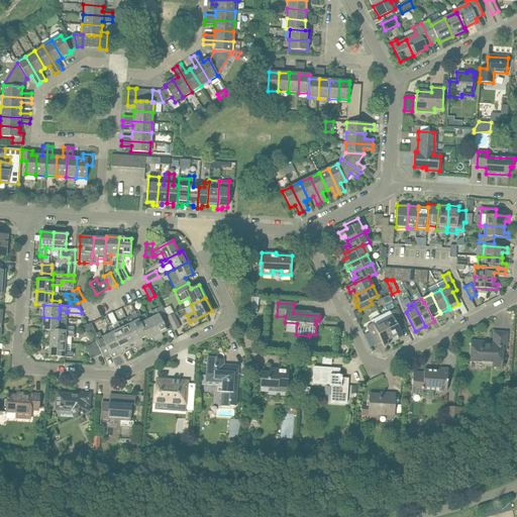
[(162,320),(168,317),(163,306),(151,311),(153,317),(149,319),(159,337),(163,335),(162,333),(167,331),(162,320)]
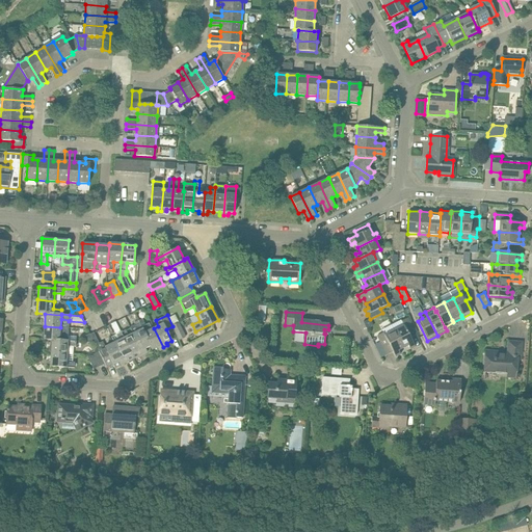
[(395,330),(404,348),(408,345),(410,349),(415,347),(408,335),(415,331),(410,322),(408,318),(402,321),(404,325),(395,330)]
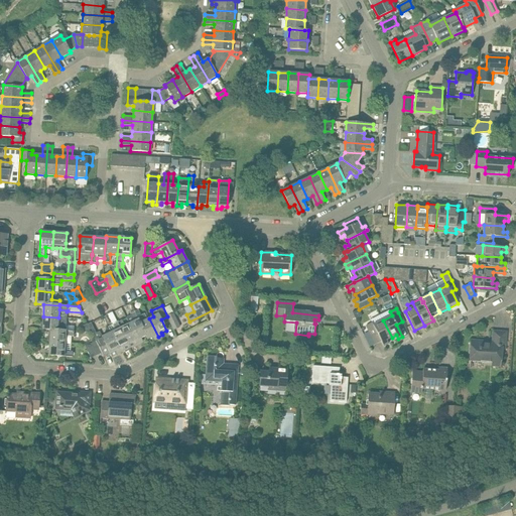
[(134,311),(136,313),(137,317),(146,336),(147,340),(153,337),(154,339),(158,337),(149,318),(147,319),(144,314),(141,315),(138,309),(134,311)]
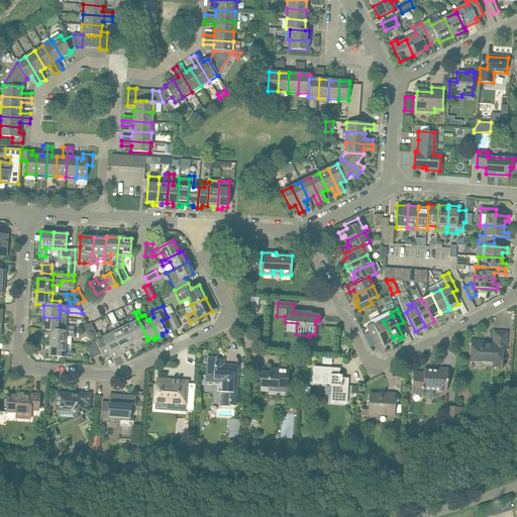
[(141,338),(146,336),(137,318),(136,314),(131,316),(126,318),(127,319),(126,319),(129,325),(129,324),(138,343),(142,341),(141,338)]
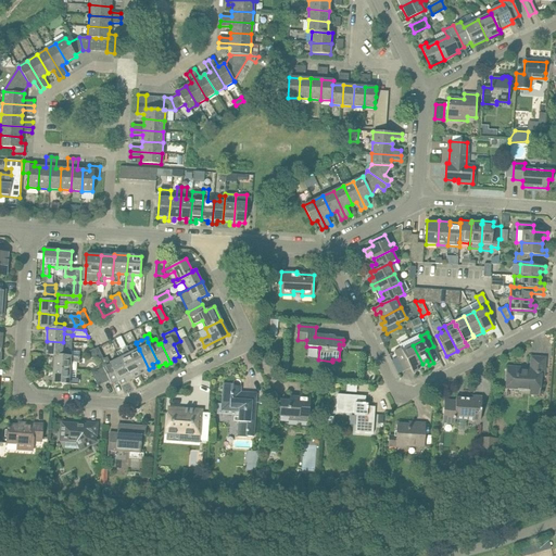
[(187,338),(180,341),(187,355),(193,352),(187,338)]
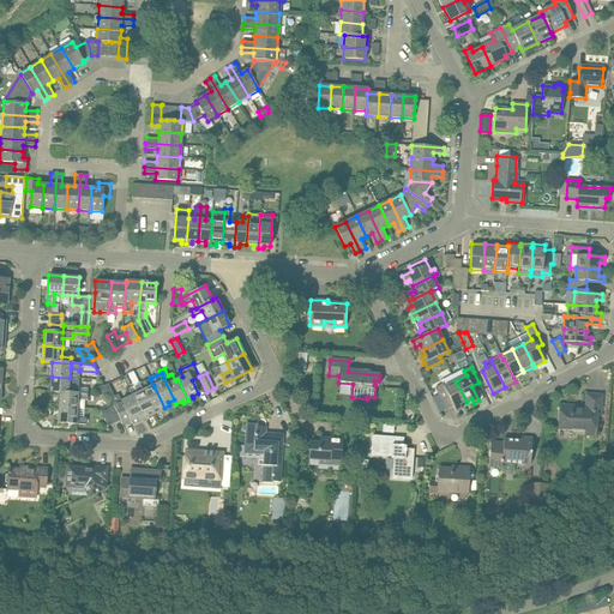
[(50,392),(60,392),(78,393),(79,387),(70,387),(70,378),(52,377),(50,392)]
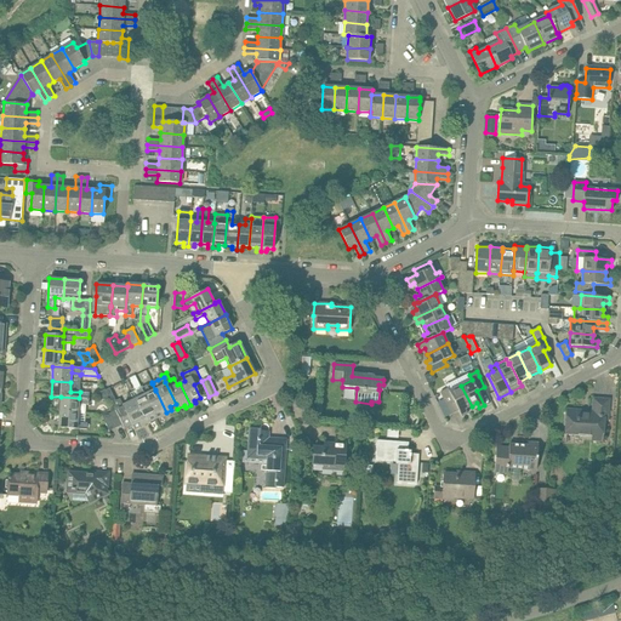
[(163,414),(166,412),(155,389),(155,391),(151,392),(147,386),(142,388),(157,419),(163,416),(163,414)]
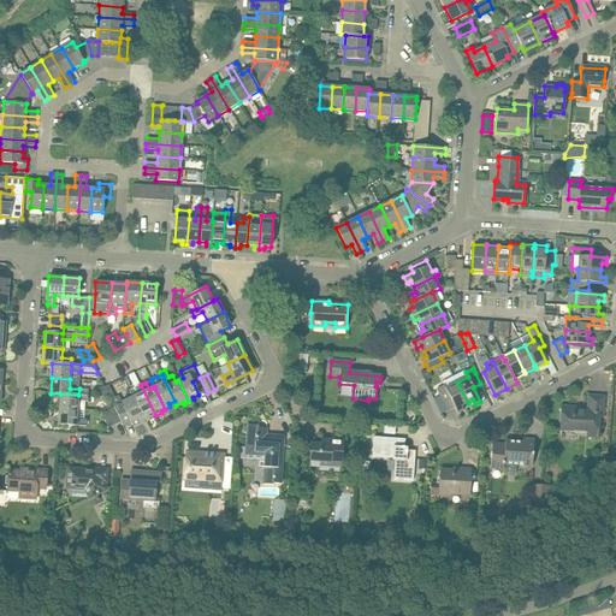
[(462,406),(468,403),(457,383),(445,389),(444,385),(437,389),(448,410),(455,407),(458,413),(463,410),(462,406)]
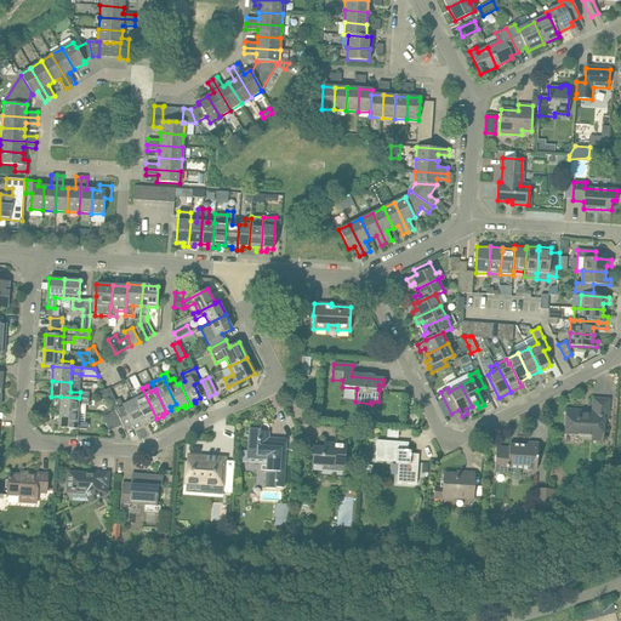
[(149,422),(157,419),(142,388),(136,391),(140,398),(134,400),(144,422),(148,421),(149,422)]
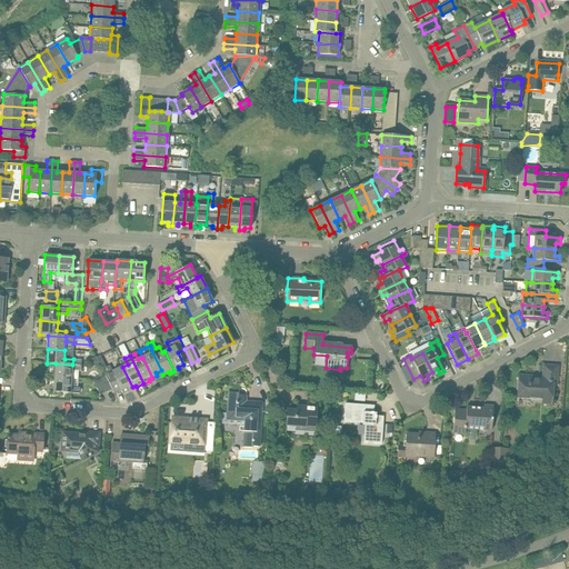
[(93,366),(101,367),(98,360),(97,357),(90,360),(93,366)]
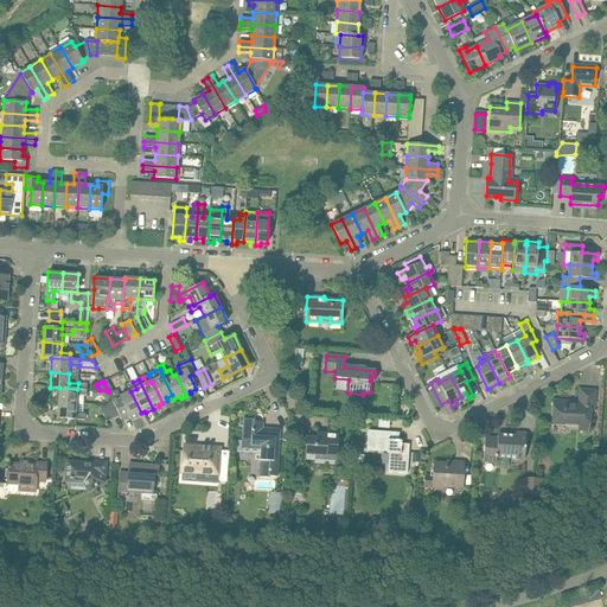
[(136,415),(141,413),(131,391),(120,396),(117,390),(114,393),(108,382),(104,384),(108,391),(113,402),(115,407),(120,415),(121,419),(129,415),(132,420),(138,417),(136,415)]
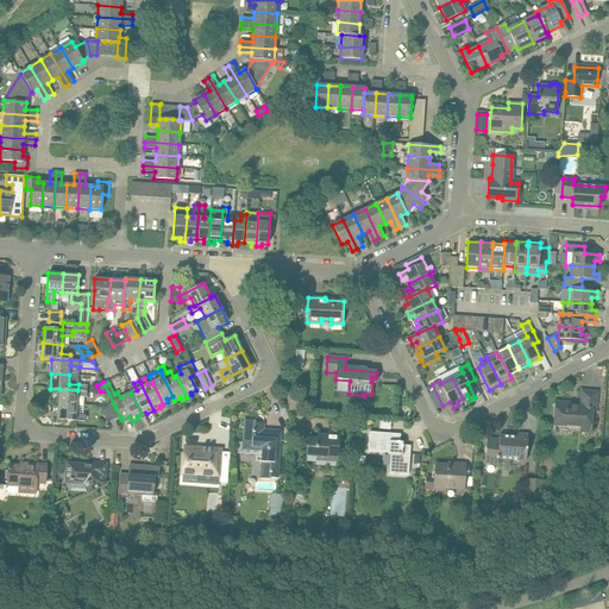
[(87,390),(77,390),(60,389),(58,403),(77,406),(77,405),(82,406),(83,397),(87,397),(87,390)]
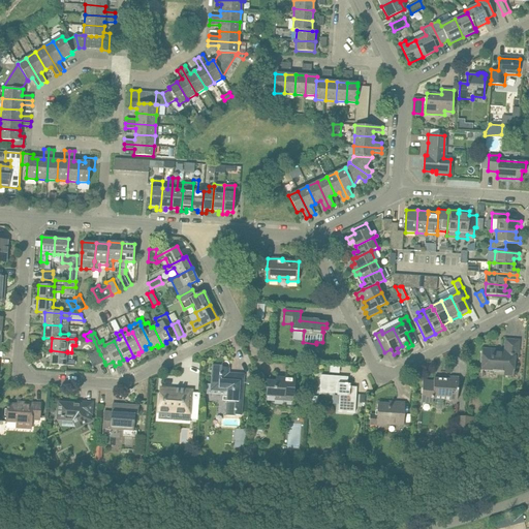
[(518,359),(518,350),(519,340),(505,339),(504,351),(501,350),(501,352),(493,351),(493,350),(483,349),(481,369),(492,370),(505,370),(505,375),(514,375),(515,359),(518,359)]
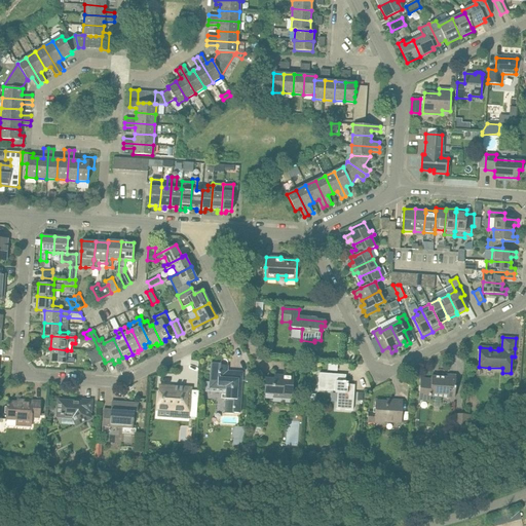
[(66,358),(67,350),(50,348),(49,362),(73,364),(74,359),(66,358)]
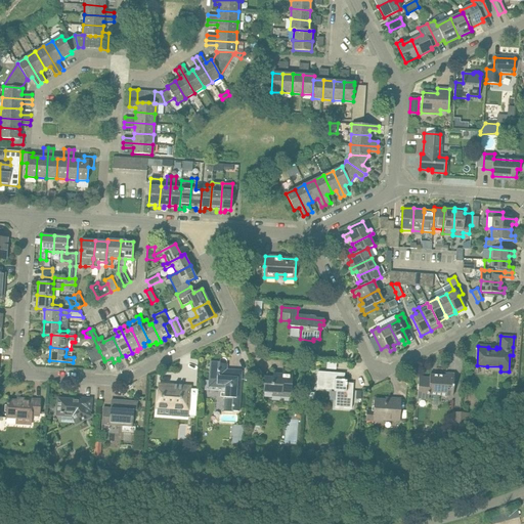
[(99,351),(97,347),(92,349),(92,351),(97,361),(103,358),(99,351)]
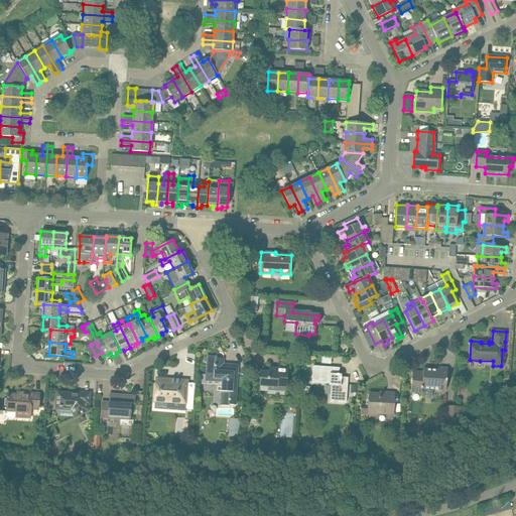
[(91,358),(96,356),(91,346),(84,345),(87,349),(91,358)]
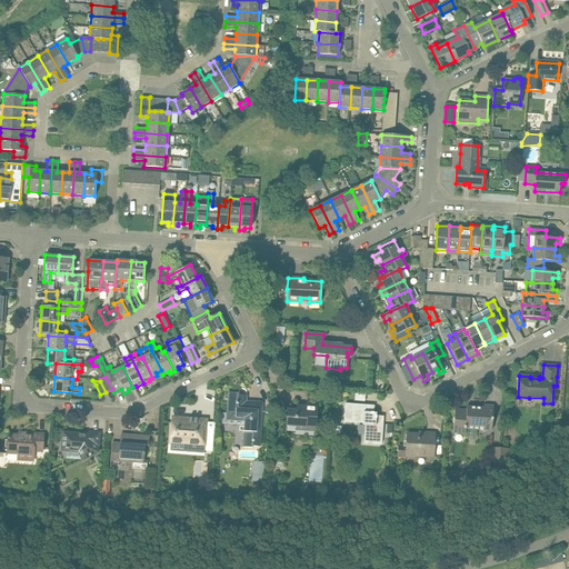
[(260,447),(262,413),(262,402),(242,401),(242,395),(239,395),(239,393),(228,392),(228,403),(227,413),(235,415),(235,418),(245,418),(243,431),(245,431),(243,447),(252,448),(253,447),(260,447)]
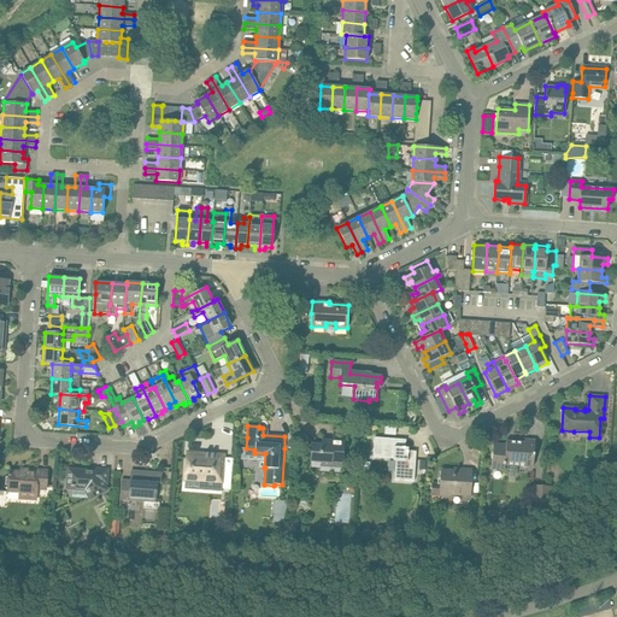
[(406,440),(401,440),(375,438),(374,450),(374,457),(394,458),(393,460),(395,460),(394,480),(413,481),(416,452),(407,451),(405,448),(406,440)]
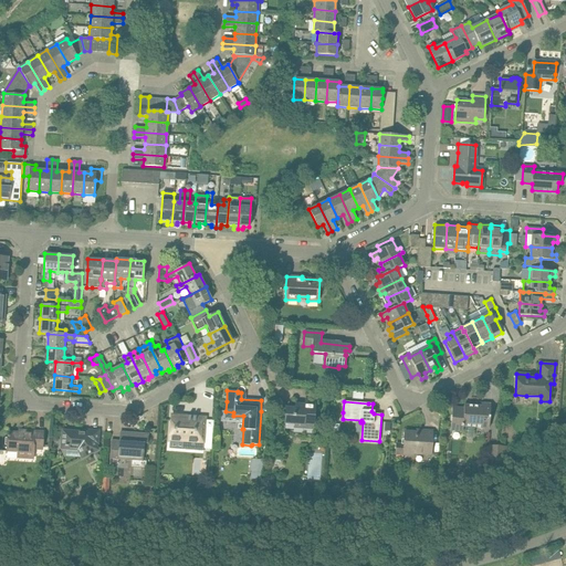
[(285,407),(284,423),(293,425),(294,425),(294,428),(304,429),(313,429),(313,426),(315,405),(314,405),(299,404),(295,404),(295,408),(294,408),(285,407)]
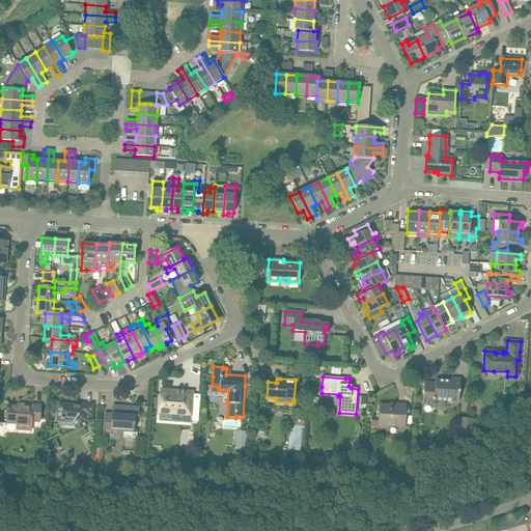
[(458,401),(459,389),(460,379),(451,379),(451,381),(436,380),(436,383),(424,382),(423,392),(423,403),(435,404),(436,400),(458,401)]
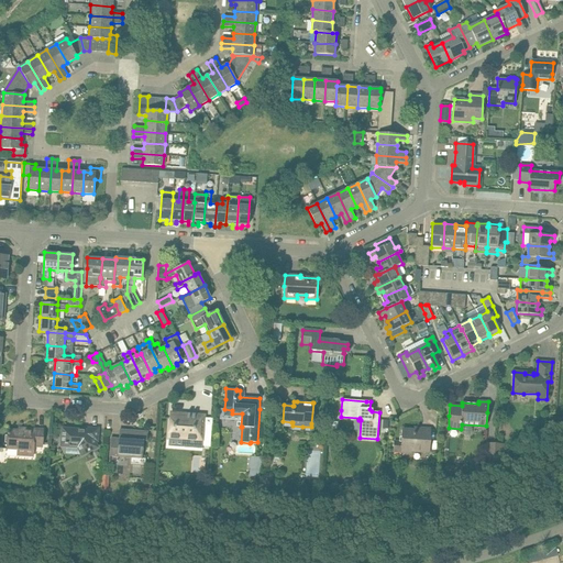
[(169,427),(169,439),(184,440),(183,448),(201,449),(202,441),(203,427),(205,416),(185,415),(184,416),(170,416),(169,427)]
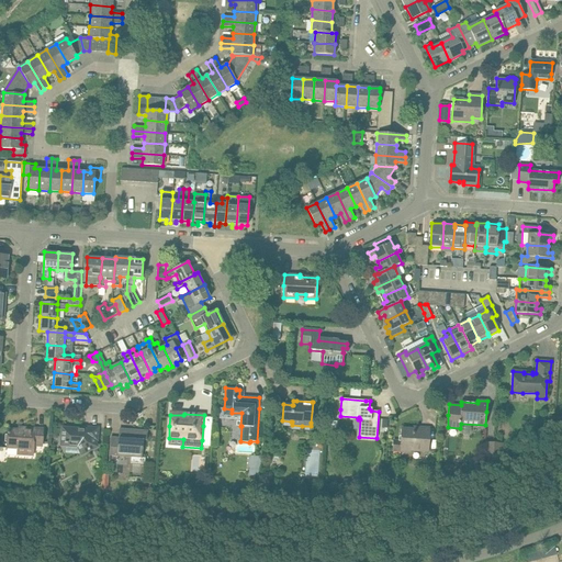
[(42,446),(42,439),(43,428),(25,427),(25,430),(8,429),(8,440),(7,448),(17,449),(15,456),(32,457),(33,446),(42,446)]
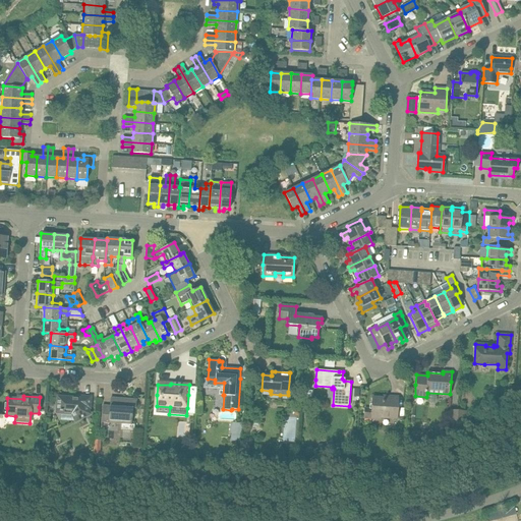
[(91,409),(91,407),(92,397),(80,396),(80,401),(74,400),(74,398),(57,397),(57,404),(58,404),(60,413),(71,414),(75,421),(90,414),(88,409),(91,409)]
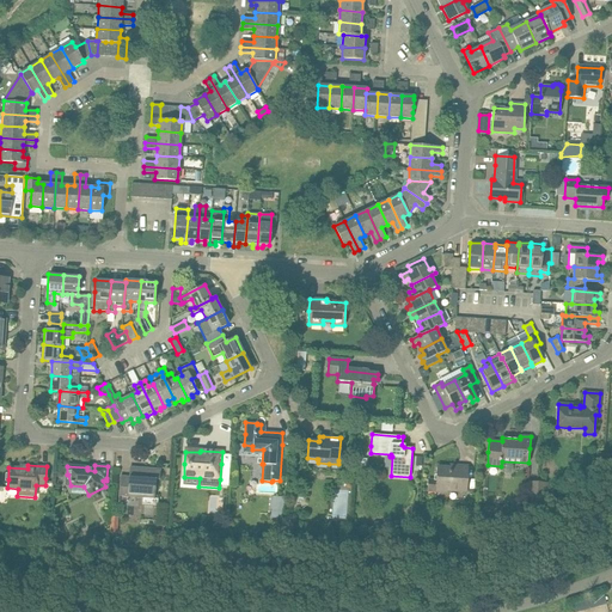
[(466,491),(467,478),(467,466),(458,465),(458,469),(438,466),(436,481),(428,479),(427,493),(447,494),(447,490),(466,491)]
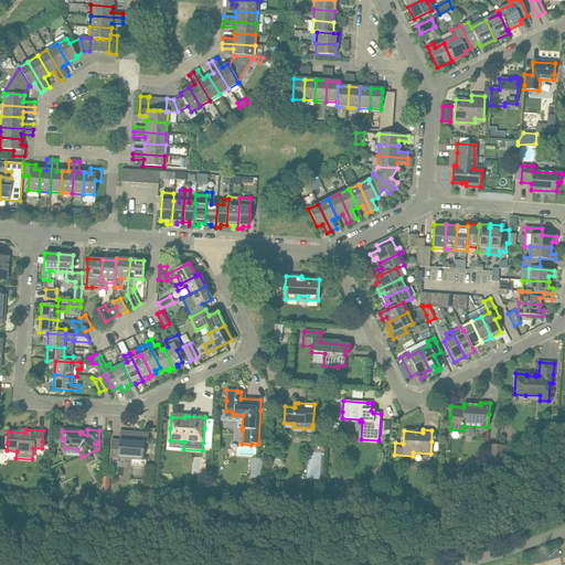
[(146,460),(142,460),(144,443),(148,443),(148,434),(120,432),(119,440),(112,439),(109,458),(131,460),(130,465),(146,466),(146,460)]
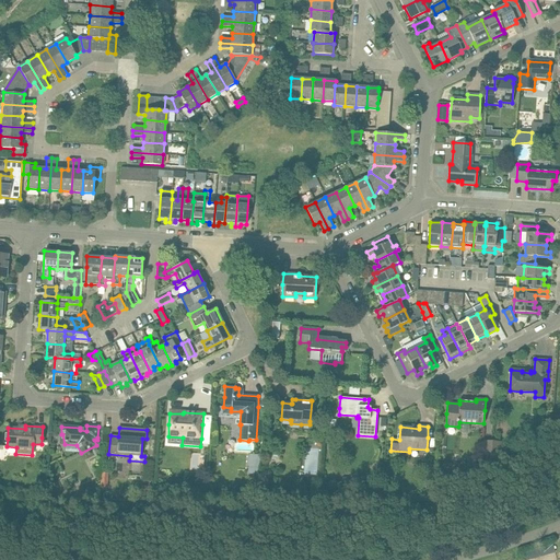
[(493,464),(494,455),(496,441),(482,441),(481,463),(493,464)]
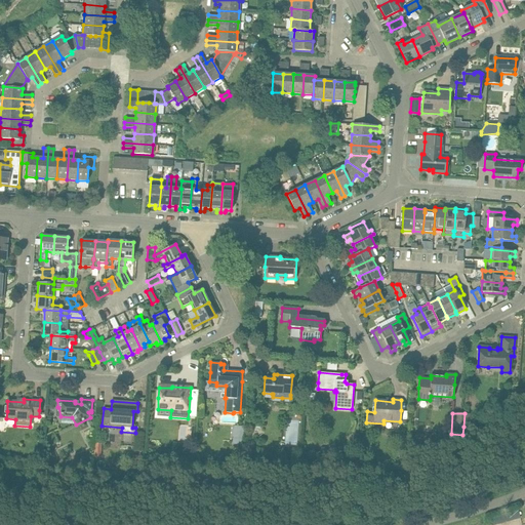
[(491,524),(521,519),(520,511),(490,516),(491,524)]
